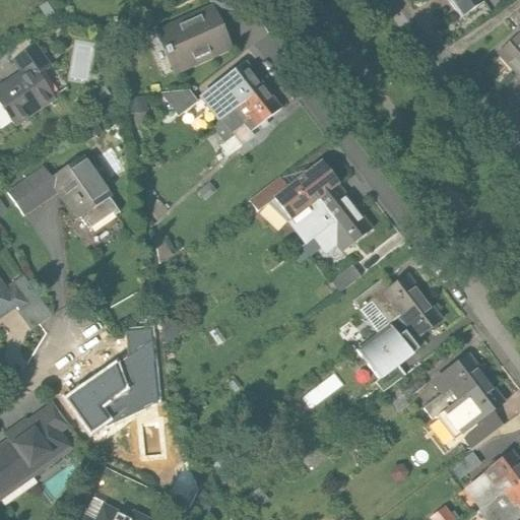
[(206,0),(211,9),(216,20),(250,5),(247,0),(206,0)]
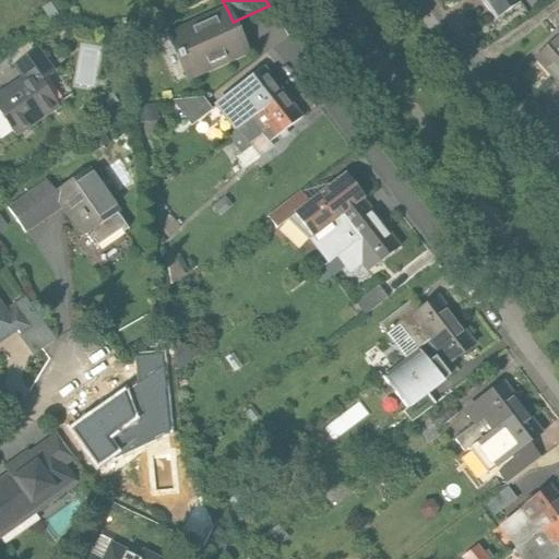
[(470,0),(482,16),(487,12),(491,19),(518,0),(470,0)]
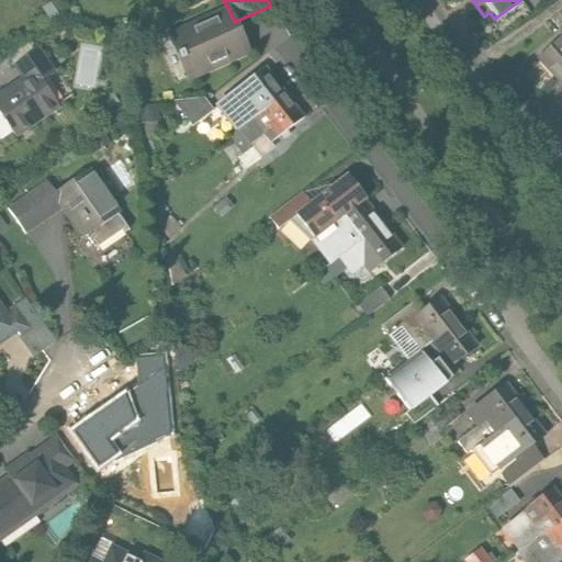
[(224,12),(170,36),(190,79),(244,54),(224,12)]
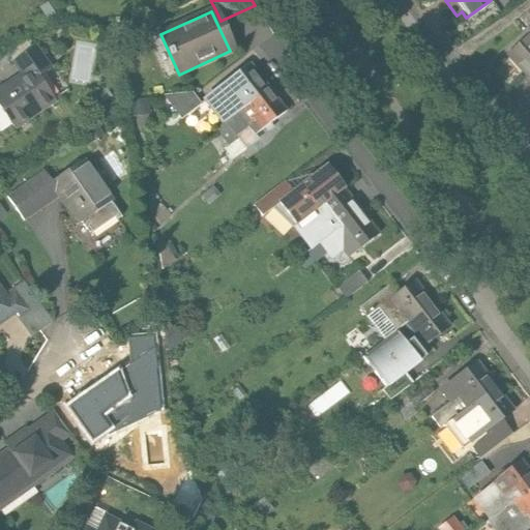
[(529,36),(507,57),(525,77),(529,70),(529,12),(523,19),(529,24),(529,36)]
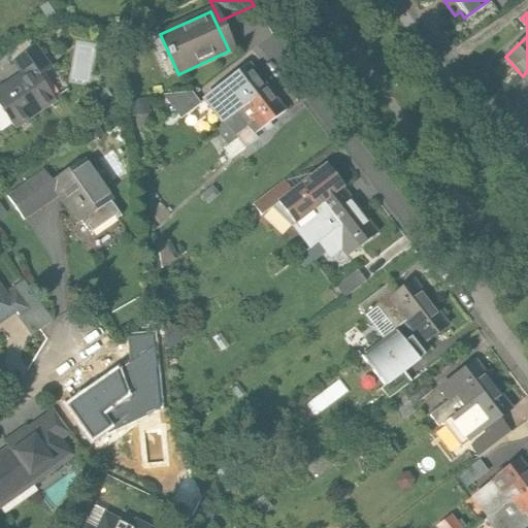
[(47,70),(33,50),(11,65),(20,77),(30,71),(35,78),(47,70)]
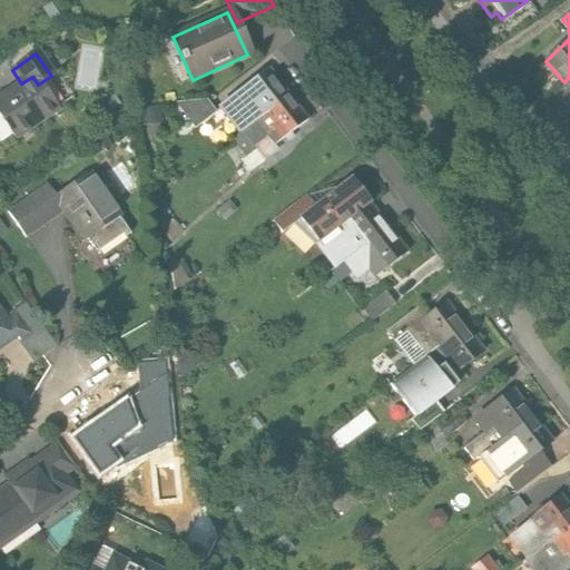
[(268,71),(219,109),(237,134),(241,131),(287,96),(268,71)]
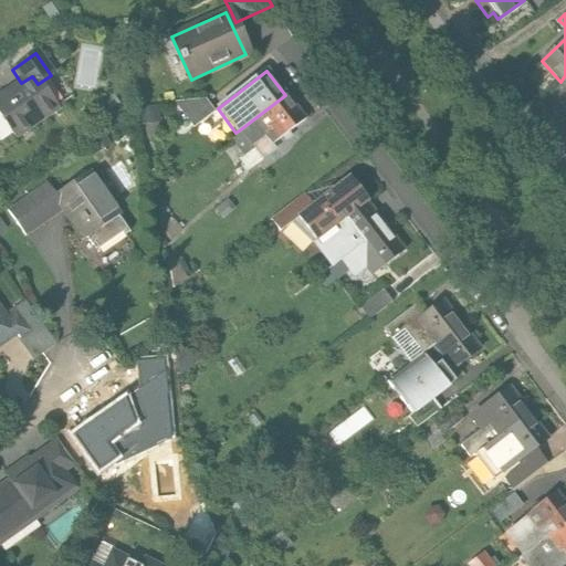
[(56,111),(38,84),(32,76),(21,83),(0,97),(0,123),(12,140),(56,111)]
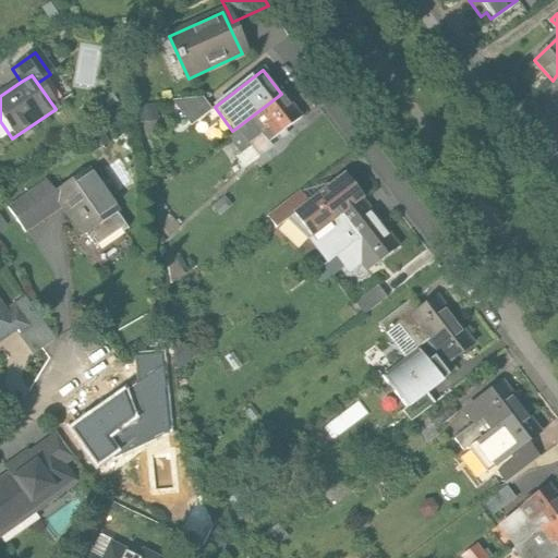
[(301,119),(281,94),(235,129),(246,144),(259,134),(267,144),(301,119)]
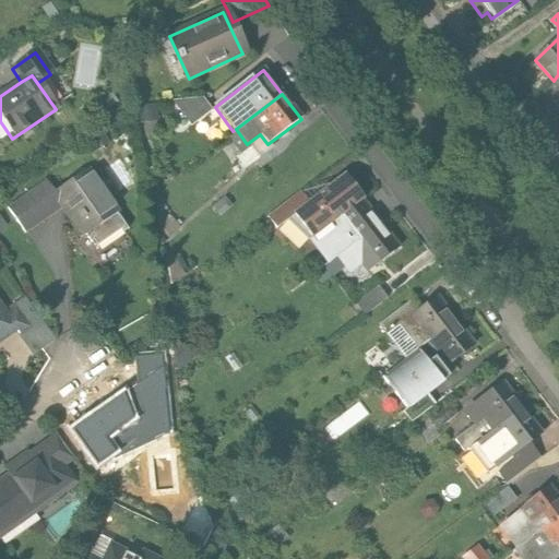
[(200,99),(169,103),(189,128),(210,111),(200,99)]
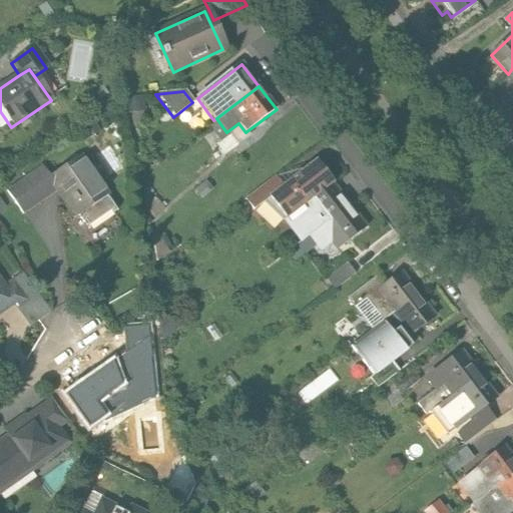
[(4,193),(20,216),(56,192),(74,219),(76,218),(86,232),(115,212),(105,197),(106,197),(79,157),(48,178),(41,167),(4,193)]
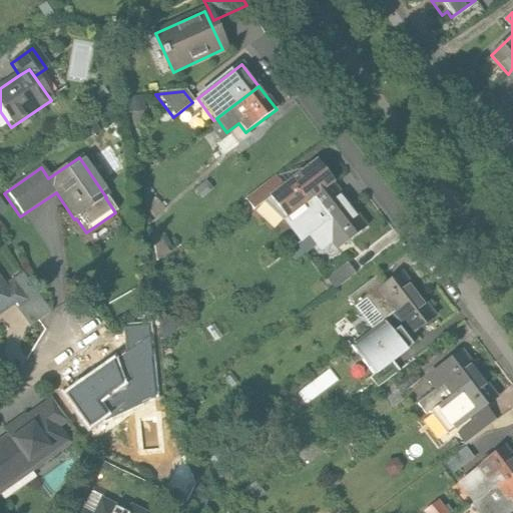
[(316,160),(283,186),(269,197),(270,198),(263,203),(283,222),(286,219),(314,197),(333,183),(334,182),(316,160)]
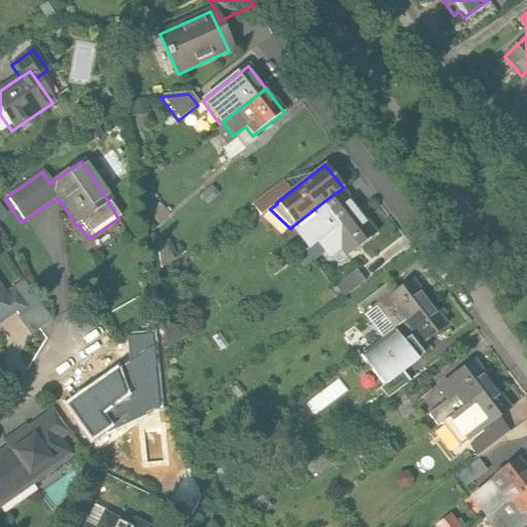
[(283,181),(251,205),(259,216),(270,209),(277,204),(276,203),(290,191),(283,181)]
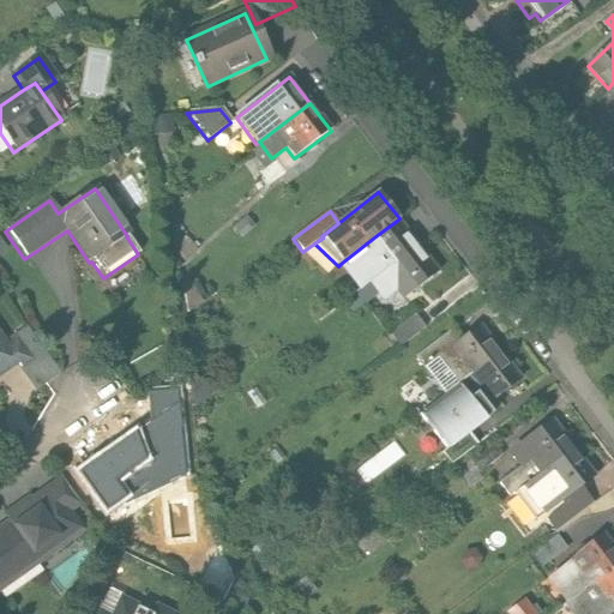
[(254,227),(247,217),(234,228),(242,238),(254,227)]
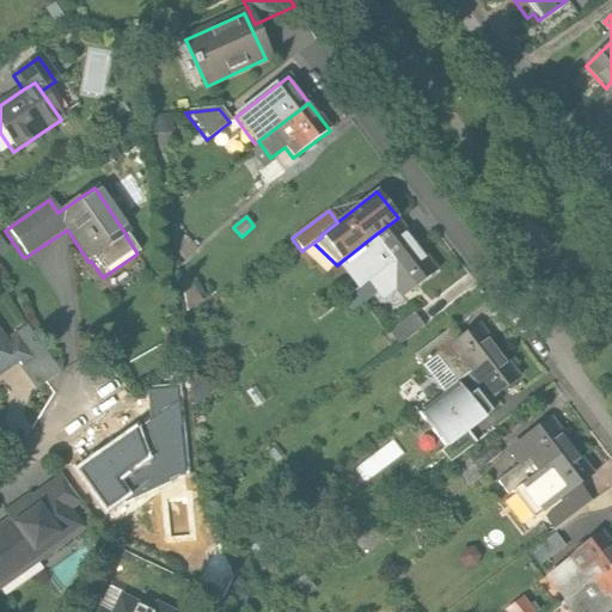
[(368,282),(395,263),(417,246),(397,219),(374,236),(341,262),(361,288),(368,282)]
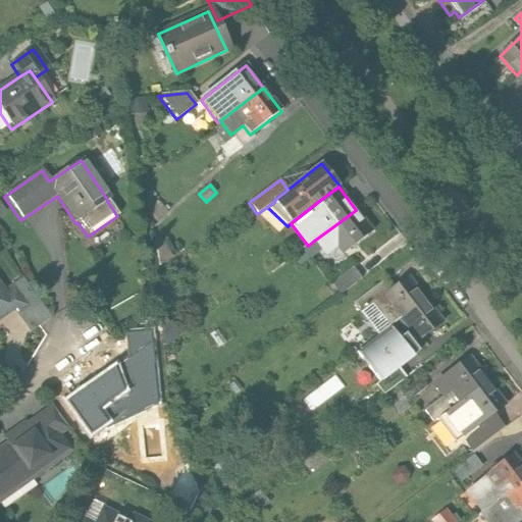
[(167,212),(158,202),(150,209),(159,219),(167,212)]
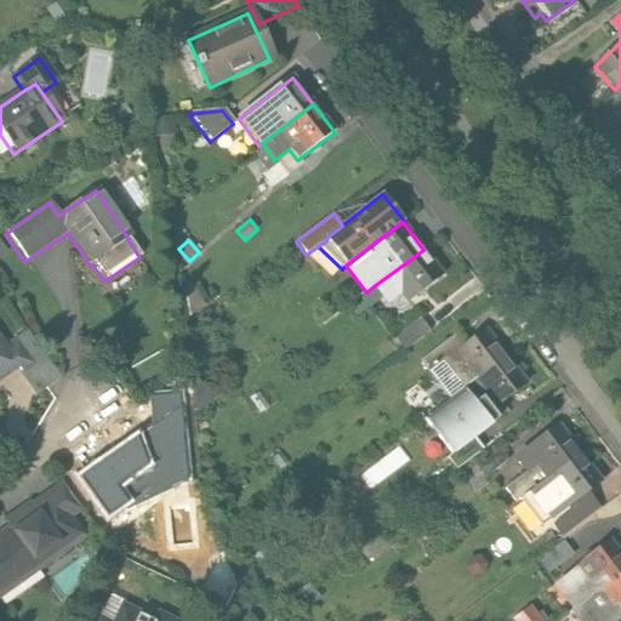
[(423,250),(400,267),(374,286),(383,298),(387,303),(399,294),(406,302),(443,275),(423,250)]
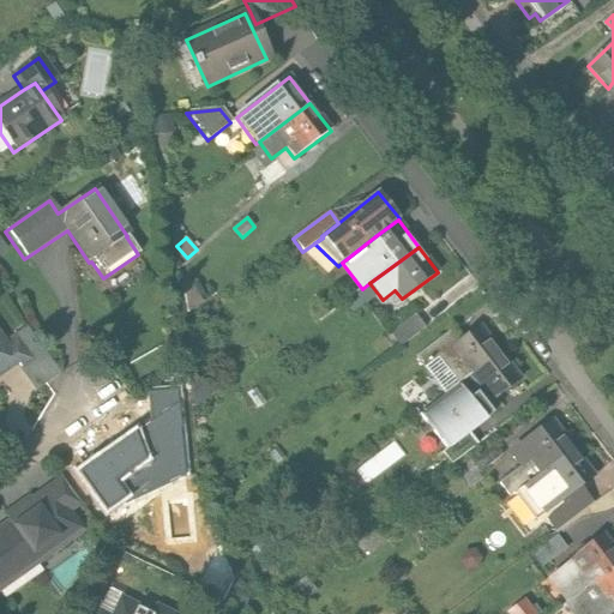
[(188,282),(181,287),(186,318),(203,306),(188,282)]
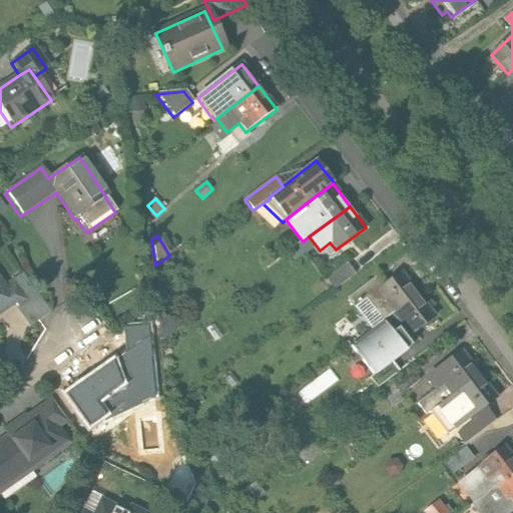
[(317,246),(309,236),(303,241),(288,252),(295,263),(317,246)]
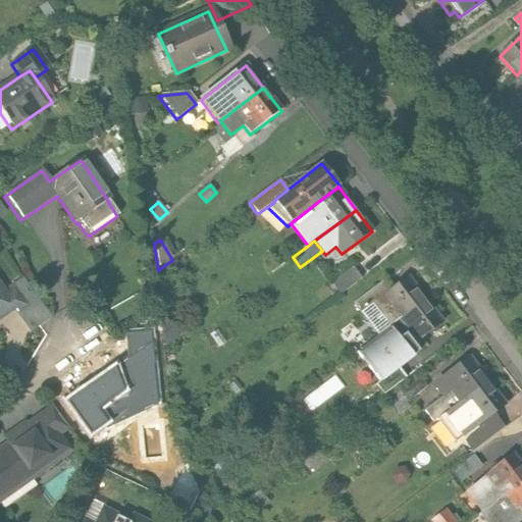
[(361,278),(352,267),(331,283),(340,295),(361,278)]
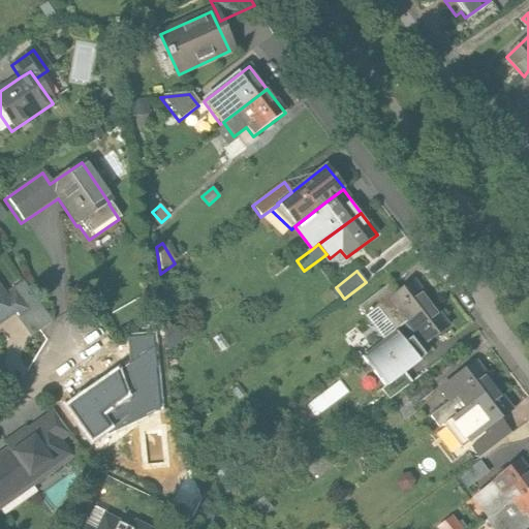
[(413,280),(398,292),(367,317),(383,340),(395,332),(403,325),(431,304),(413,280)]
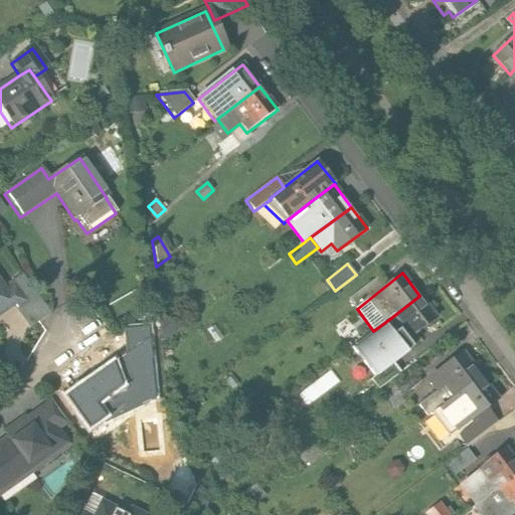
[(381,276),(349,299),(357,309),(387,285),(381,276)]
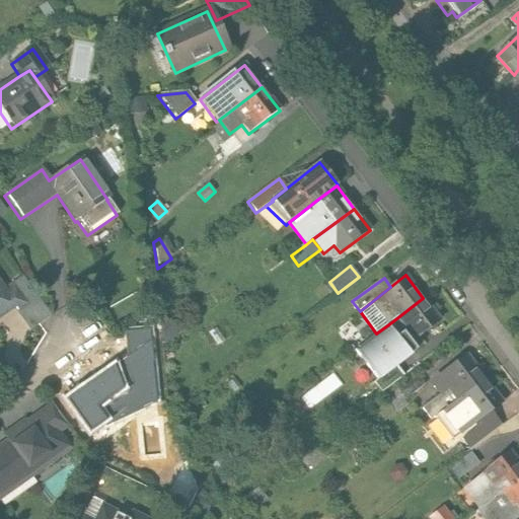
[(50,318),(22,279),(12,286),(27,307),(18,314),(29,331),(50,318)]
